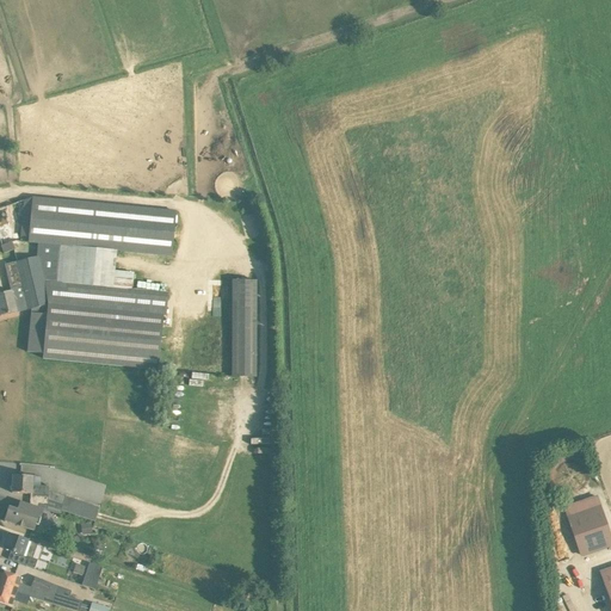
[(12,292),(0,294),(0,315),(0,316),(31,309),(30,319),(29,329),(28,353),(43,355),(43,359),(55,360),(159,370),(164,318),(166,318),(168,294),(131,290),(112,289),(115,271),(116,264),(113,263),(115,251),(171,257),(176,213),(32,198),(29,239),(28,244),(38,244),(37,258),(17,263),(5,265),(11,289),(12,292)]
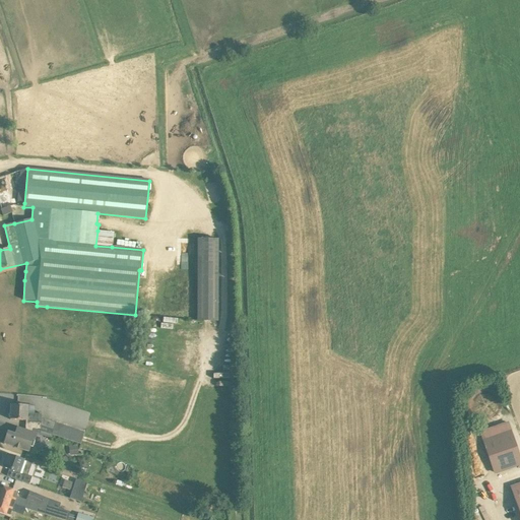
[(197,280),(218,281),(218,240),(198,240),(197,280)]
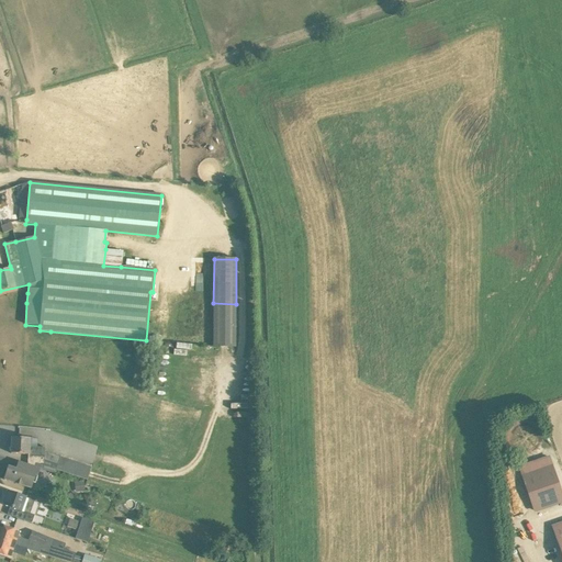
[(235,348),(236,304),(213,303),(213,348),(235,348)]
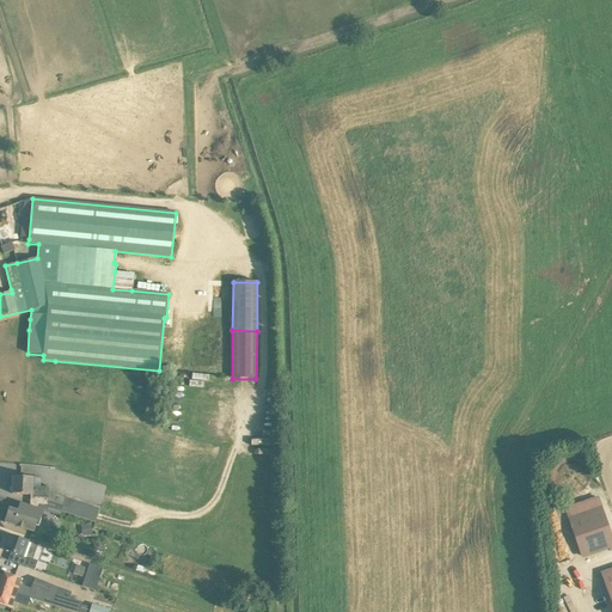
[(47,508),(48,488),(41,488),(41,481),(34,479),(34,478),(13,477),(12,494),(30,496),(29,507),(38,510),(38,508),(47,508)]
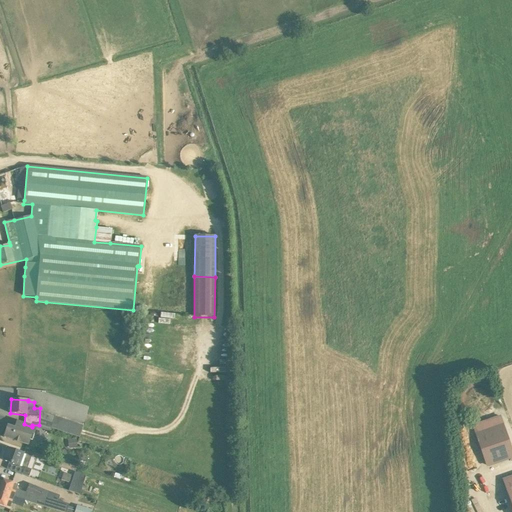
[(51,428),(80,438),(84,426),(55,417),(51,428)]
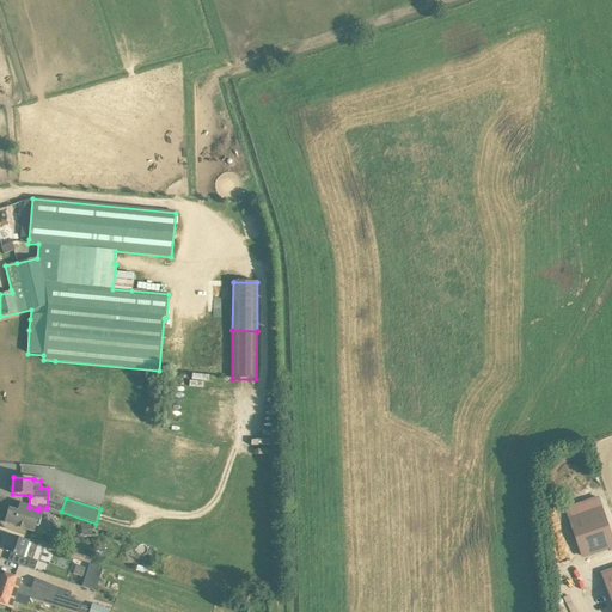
[(611,549),(611,546),(595,499),(568,508),(585,558),(611,549)]
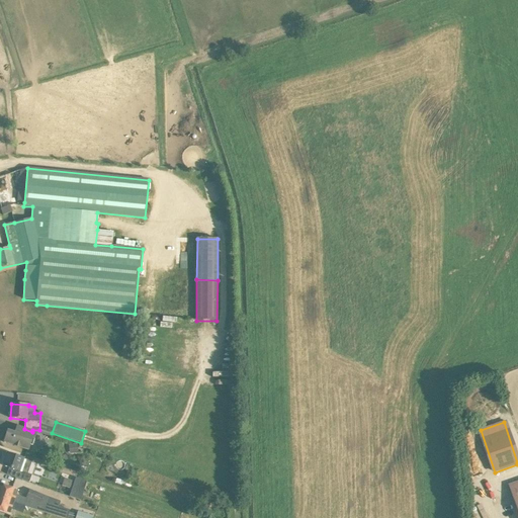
[(14,433),(12,432),(9,434),(6,433),(3,443),(27,451),(29,444),(27,443),(29,437),(31,438),(33,439),(35,433),(32,432),(24,429),(22,436),(14,433)]
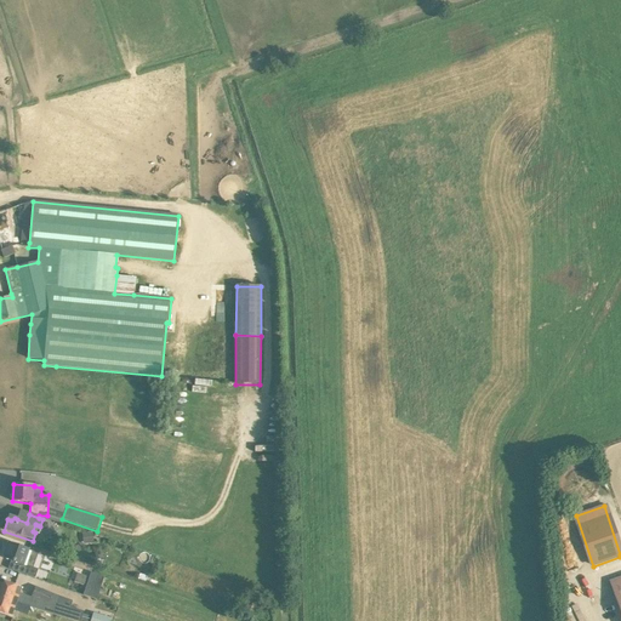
[(83,534),(84,543),(93,543),(92,533),(83,534)]
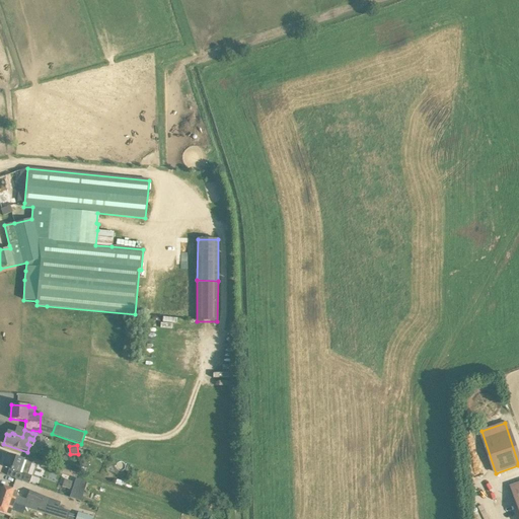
[(25,474),(26,474),(30,463),(6,454),(2,466),(12,470),(25,474)]
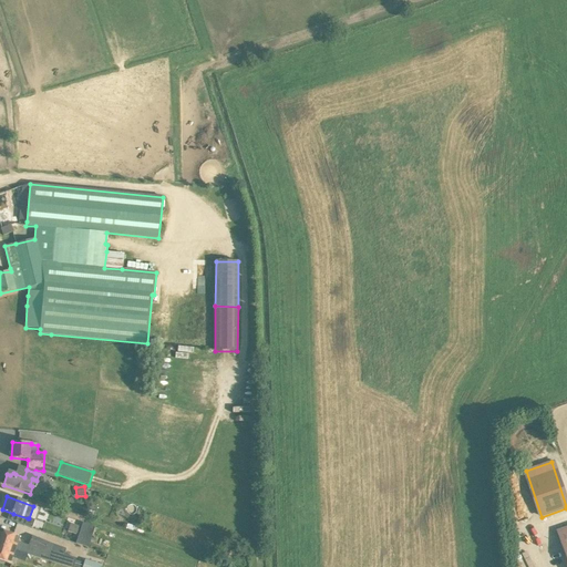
[(28,518),(13,514),(11,521),(24,525),(28,518)]
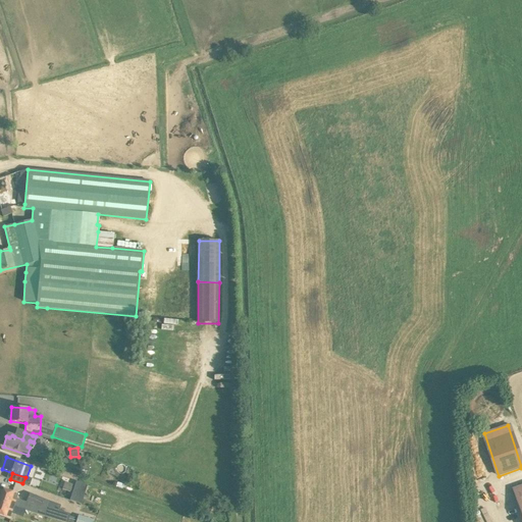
[(72,484),(65,481),(62,489),(70,492),(72,484)]
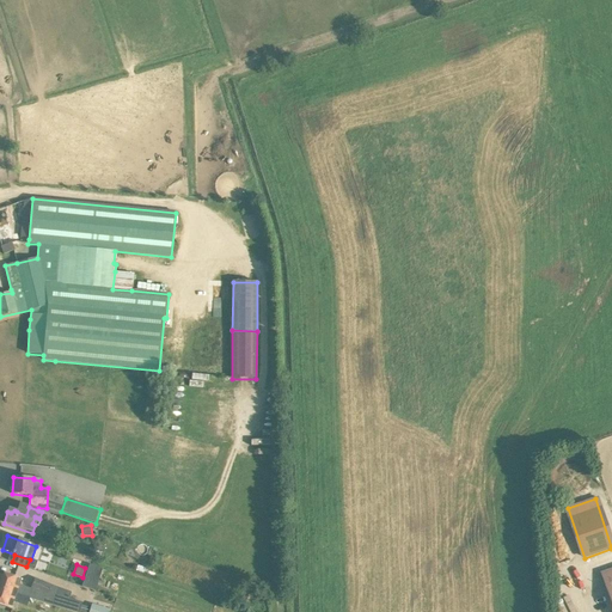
[(95,591),(103,569),(90,565),(83,587),(95,591)]
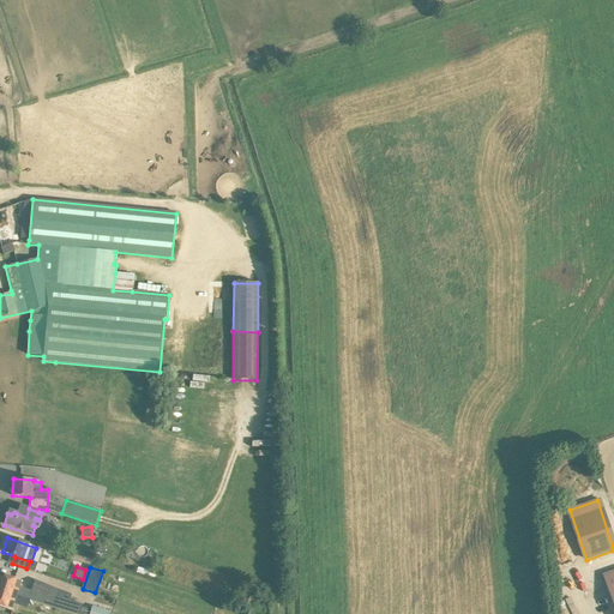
[(613,571),(602,575),(613,609),(613,571)]
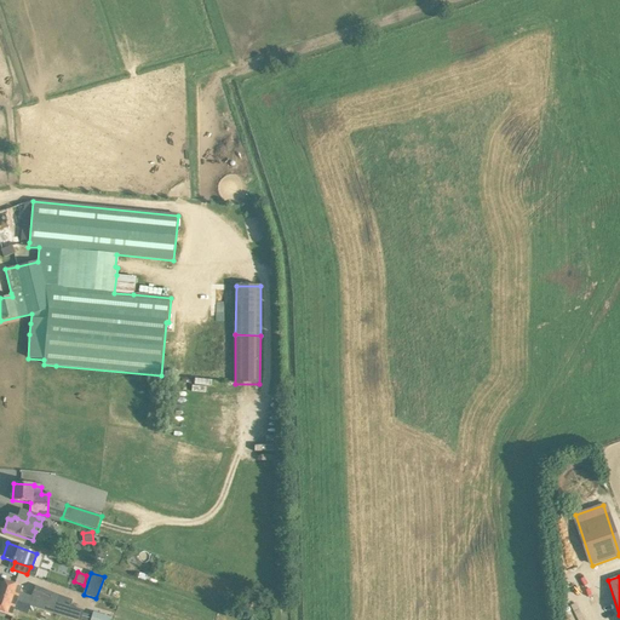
[(22,604),(23,604),(24,600),(26,596),(19,593),(22,587),(4,580),(3,584),(0,583),(0,600),(0,601),(3,597),(17,602),(16,602),(22,604)]
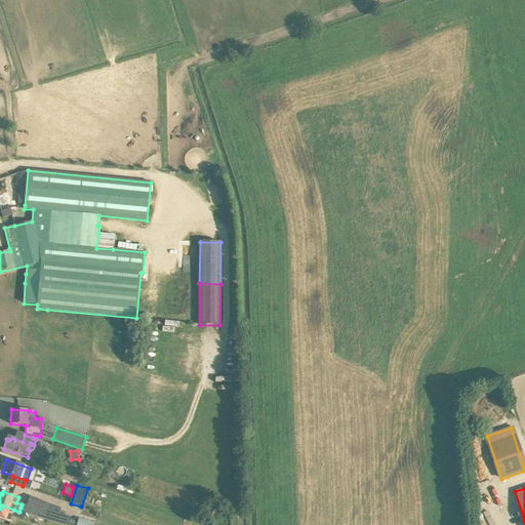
[(25,514),(63,524),(67,524),(70,518),(58,514),(61,509),(49,505),(31,496),(27,506),(27,507),(26,509),(25,514)]
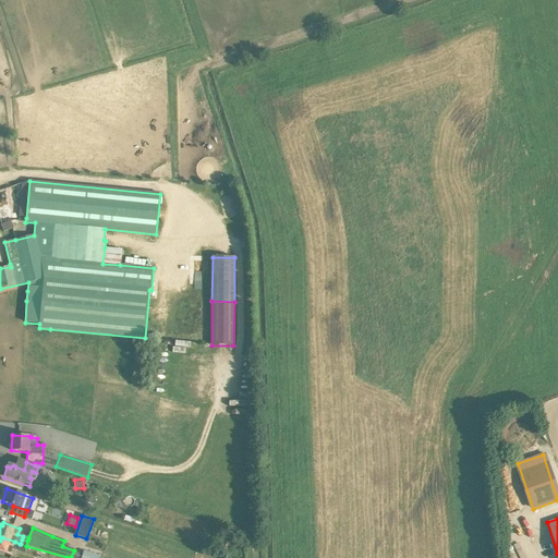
[(0,552),(11,555),(14,542),(15,542),(2,537),(0,541),(0,540),(0,552)]
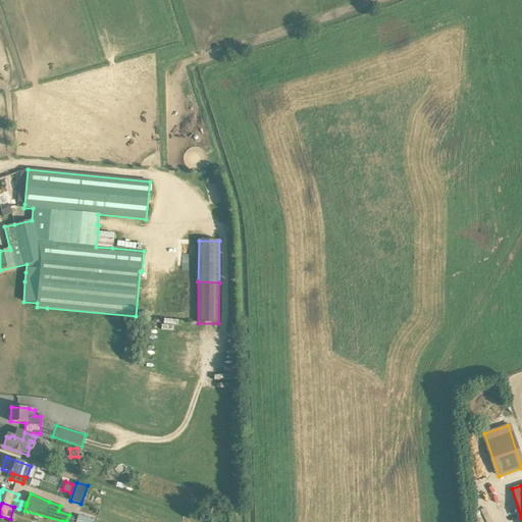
[(79,513),(76,521),(94,521),(96,516),(79,513)]
